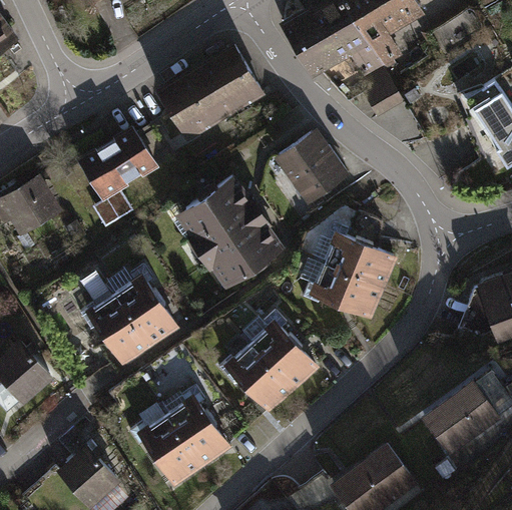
[(384,68),(382,64),(344,0),(335,0),(286,30),(311,72),(349,49),(367,79),(384,68)]
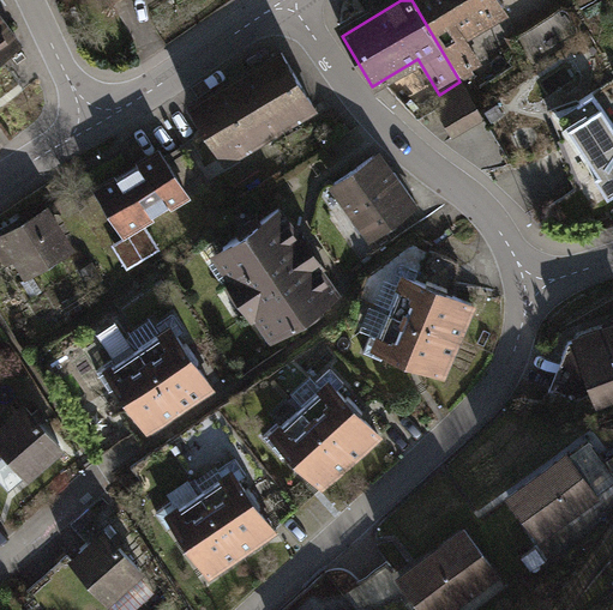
[(412,0),(457,77),(479,64),(461,35),(504,10),(498,0),(412,0)]
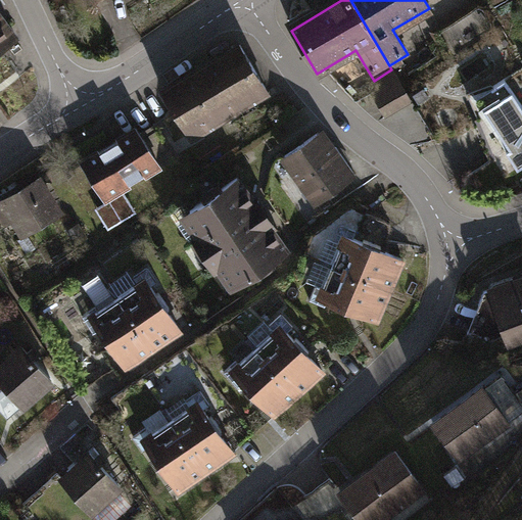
[(0,49),(15,38),(0,16),(0,49)]
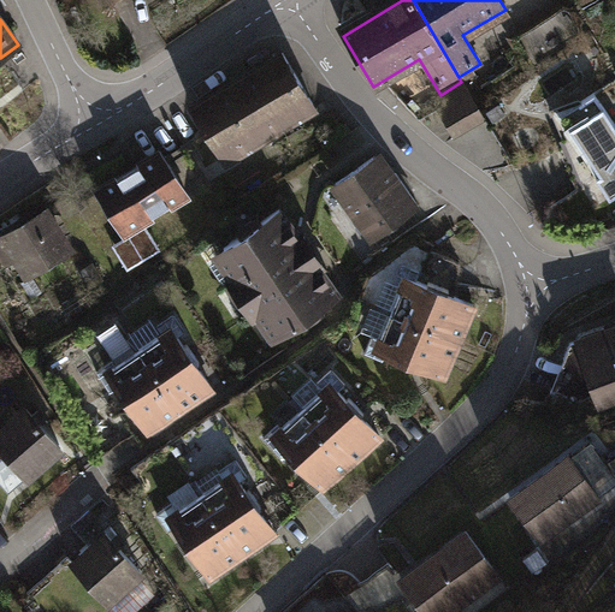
[(282,55),(190,111),(222,161),(313,107),(282,55)]
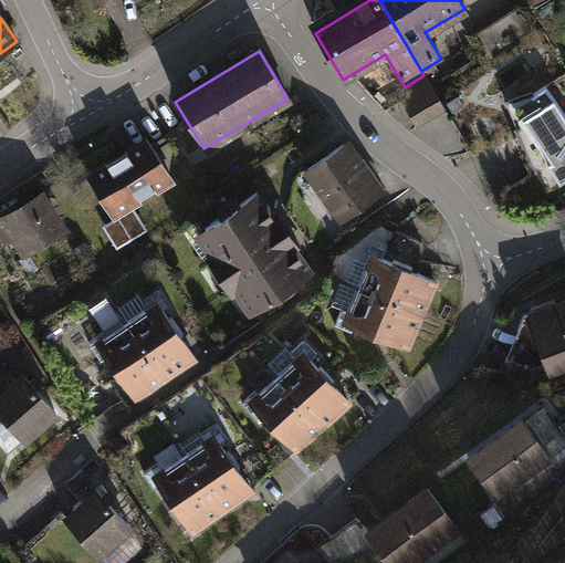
[(564,117),(546,89),(516,108),(552,164),(547,166),(560,185),(564,181),(564,117)]
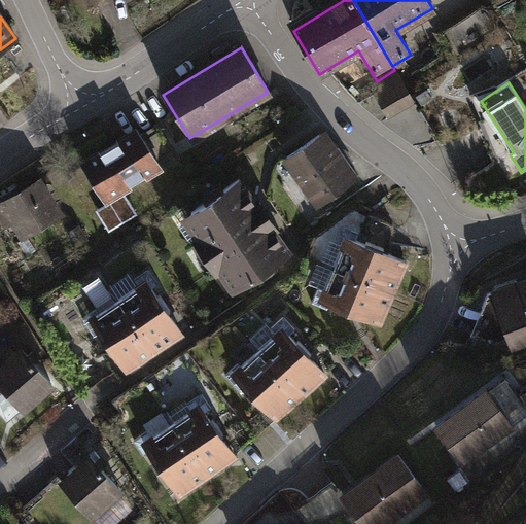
[(137,132),(81,166),(104,203),(160,169),(137,132)]
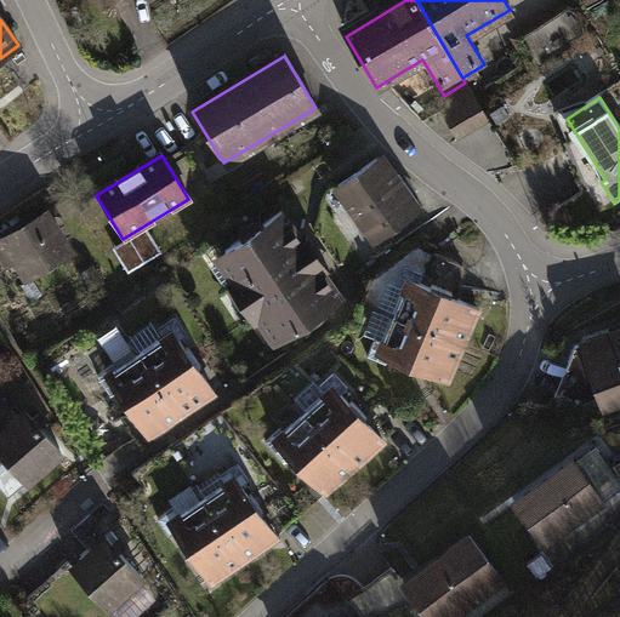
[(416,212),(381,160),(336,190),(373,243),(416,212)]
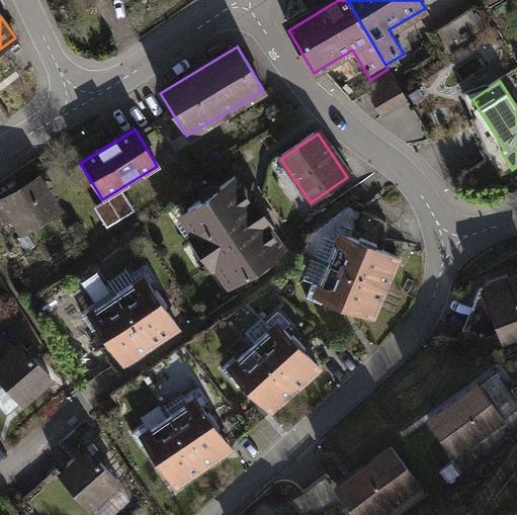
[(254,204),(237,178),(180,217),(229,287),(284,250),(266,224),(254,232),(241,213),(254,204)]
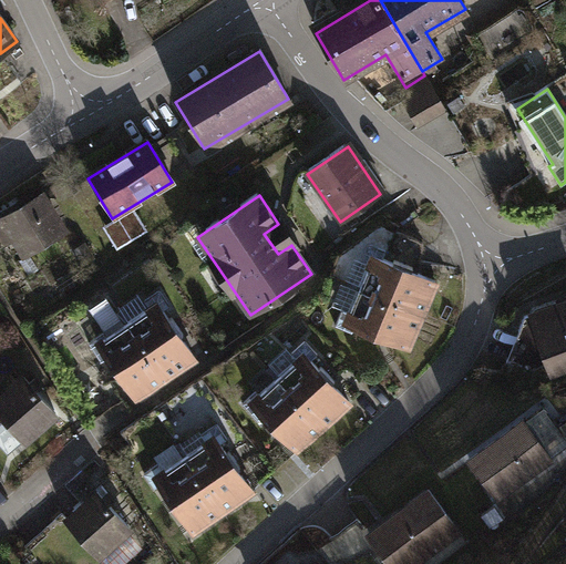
[(42,197),(0,222),(0,235),(4,243),(13,237),(23,254),(62,231),(42,197)]
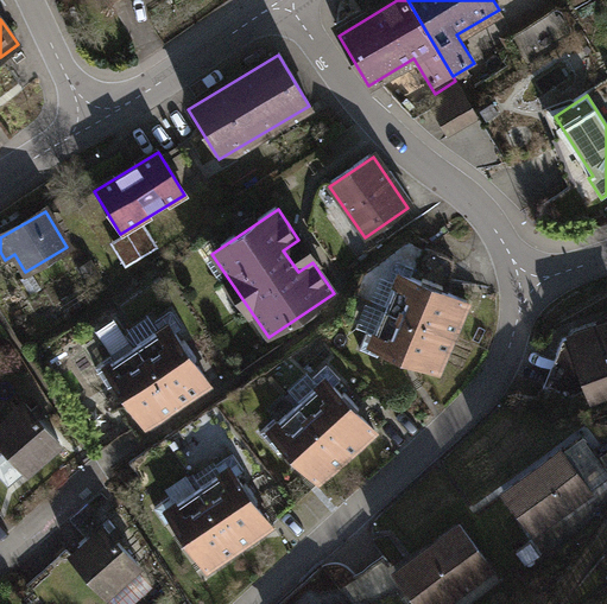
[(157,249),(143,226),(111,245),(125,268),(157,249)]
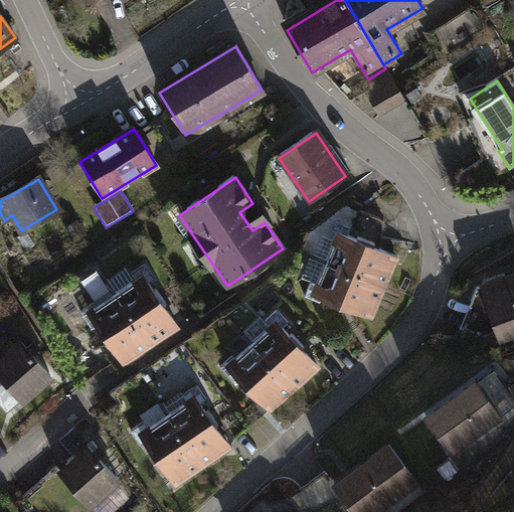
[(398,260),(340,236),(315,298),(373,322),(398,260)]
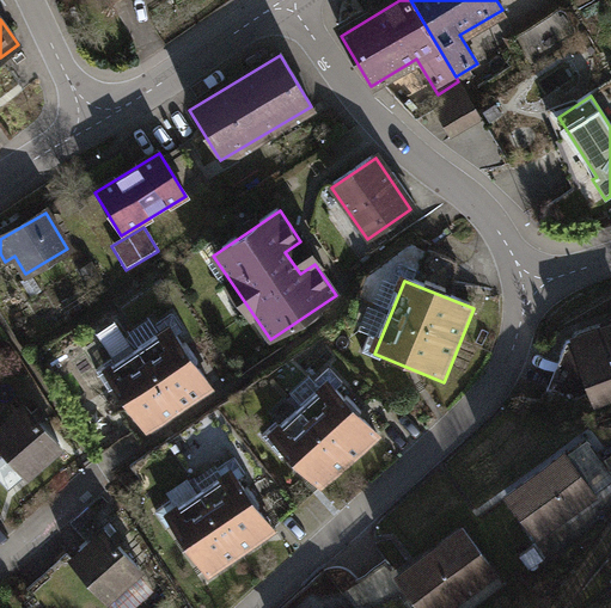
[(610,314),(593,323),(610,363),(610,314)]
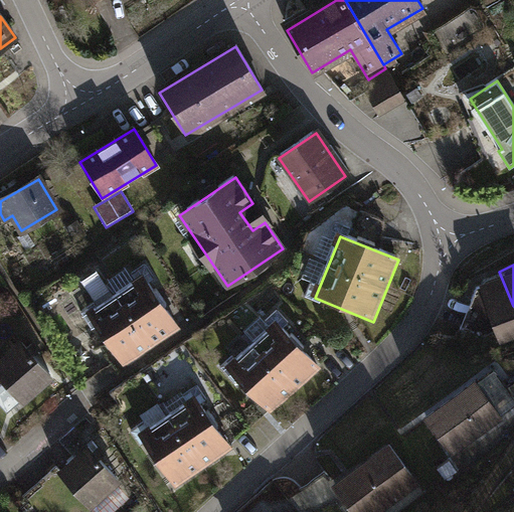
[(146,282),(90,319),(122,367),(178,331),(146,282)]
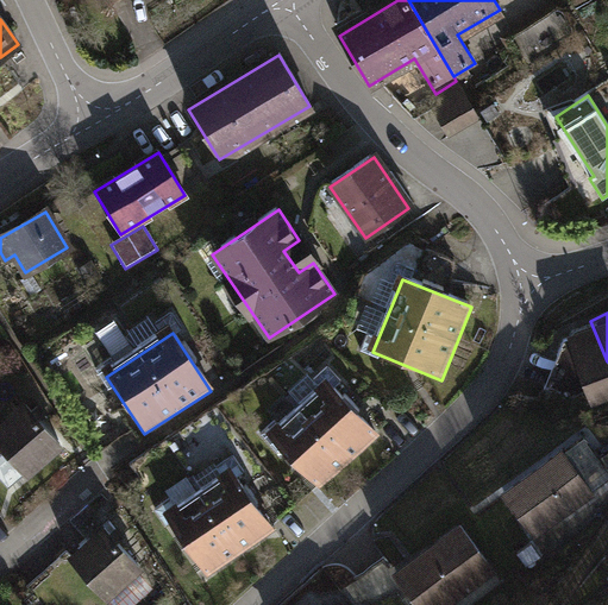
[(376,438),(328,385),(269,440),(317,491),(376,438)]
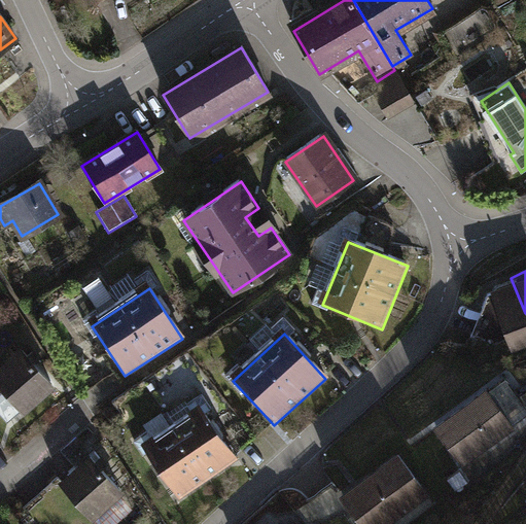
[(21,353),(0,371),(0,385),(24,412),(50,388),(21,353)]
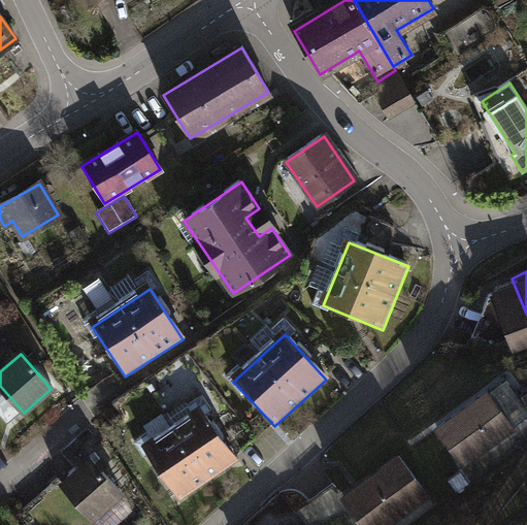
[(526,408),(502,374),(458,406),(492,453),(526,427),(526,408)]
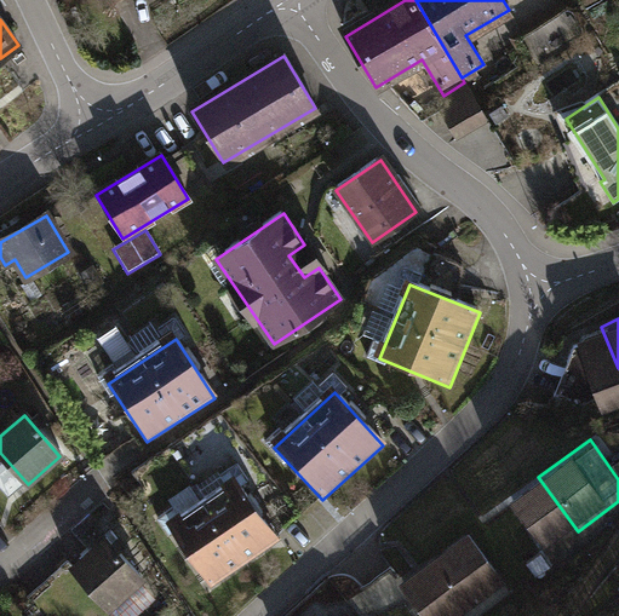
[(281,545),(238,483),(170,529),(213,592),(281,545)]
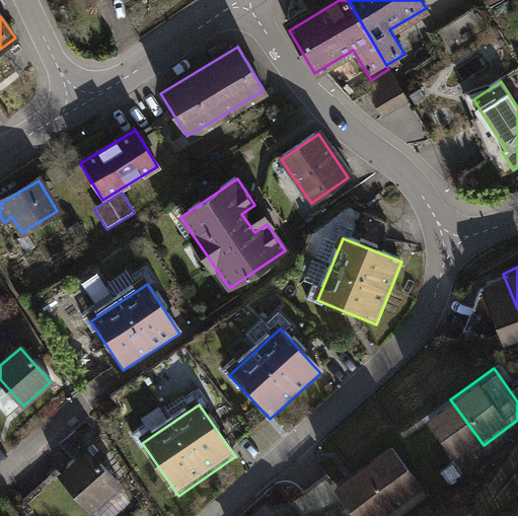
[(91,454),(65,480),(97,515),(99,515),(126,490),(91,454)]
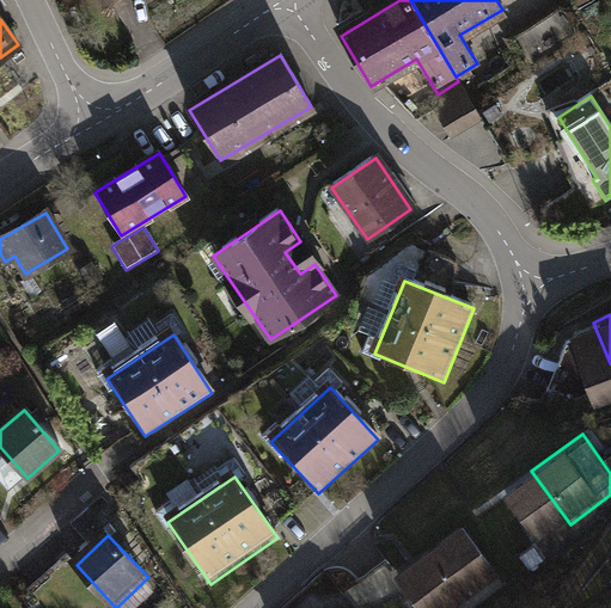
[(465,536),(397,579),(416,607),(472,607),(503,587),(465,536)]
